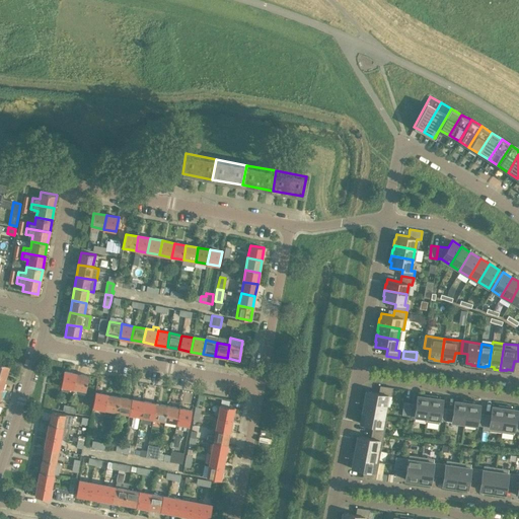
[(0,375),(5,377),(9,365),(0,362),(0,375)]
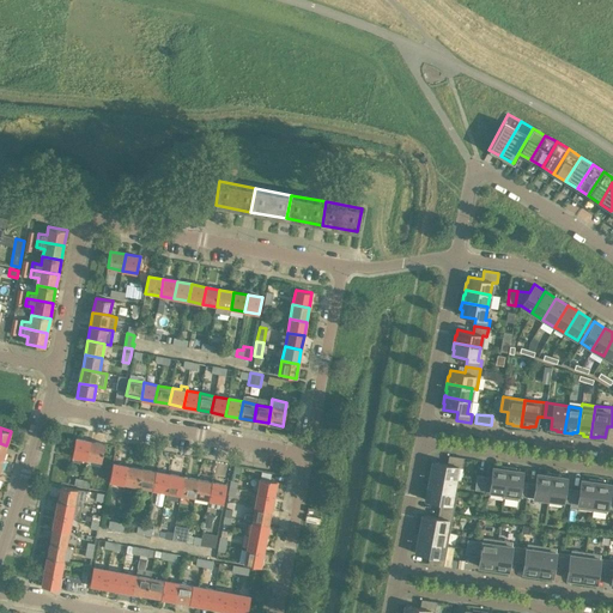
[(86,459),(90,441),(76,438),(72,455),(86,459)]
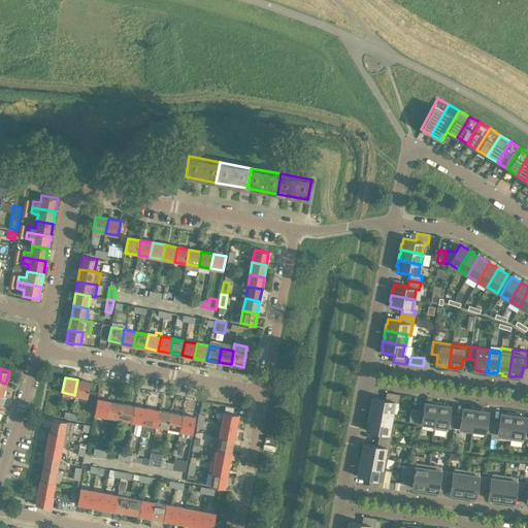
[(90,383),(77,380),(74,395),(88,397),(90,383)]
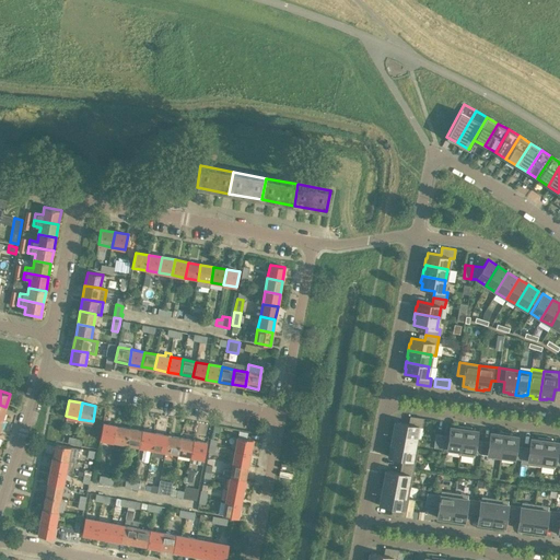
[(422,427),(423,418),(410,416),(409,423),(396,421),(395,427),(394,427),(392,433),(394,433),(416,438),(418,427),(422,427)]
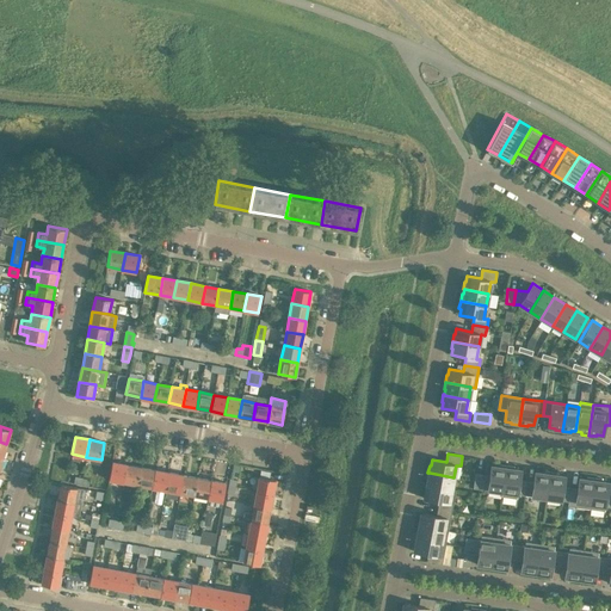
[(123,482),(127,466),(112,462),(110,480),(123,482)]
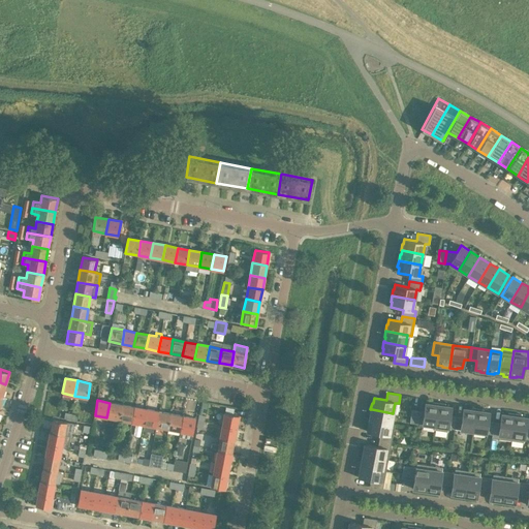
[(416,424),(435,426),(438,403),(431,402),(431,403),(426,403),(424,412),(417,411),(416,424)]
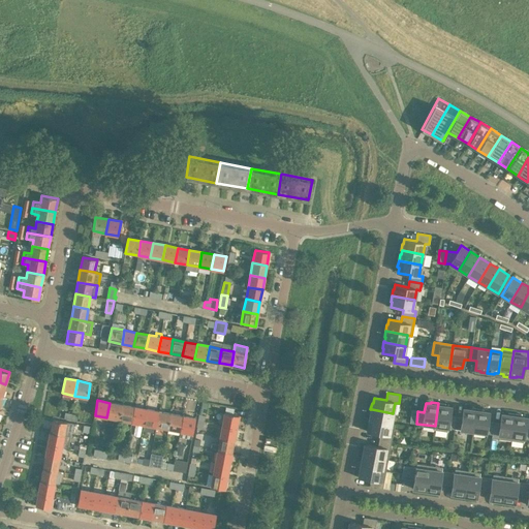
[(119,421),(122,405),(110,403),(106,417),(119,421)]
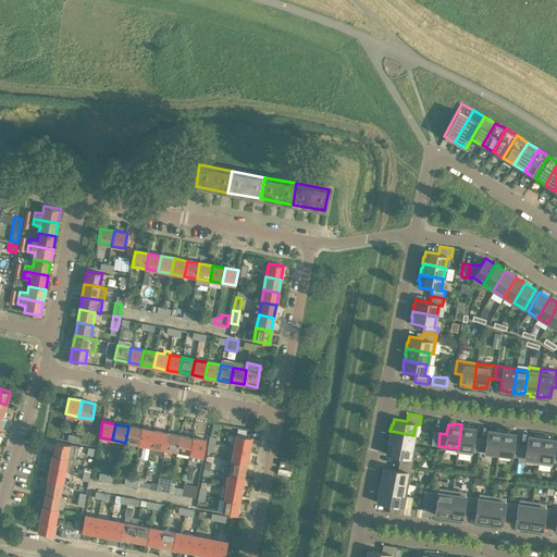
[(469,425),(461,424),(458,448),(457,453),(471,454),(471,450),(478,452),(480,438),(473,437),(474,428),(469,426),(469,425)]
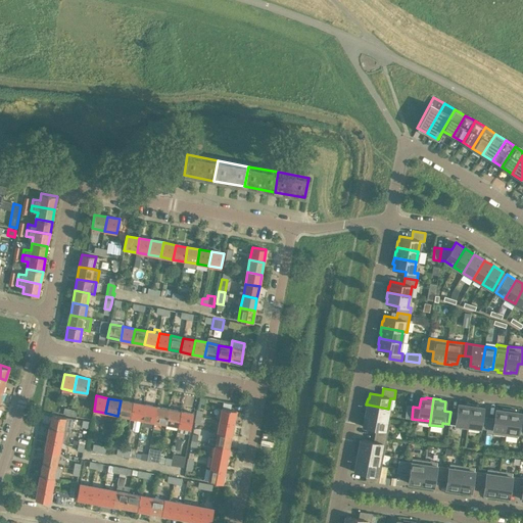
[(130,418),(133,402),(121,400),(117,416),(130,418)]
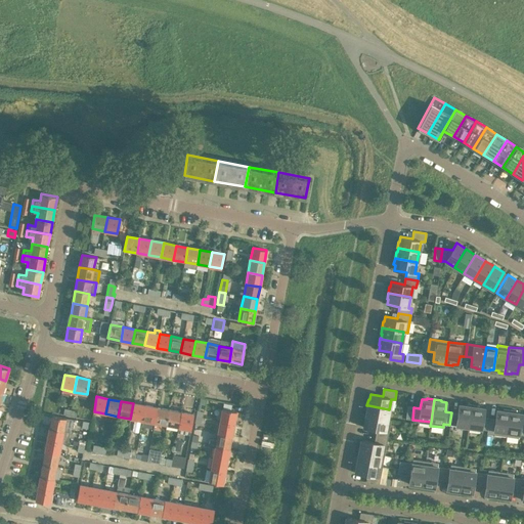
[(142,421),(145,405),(133,403),(130,419),(142,421)]
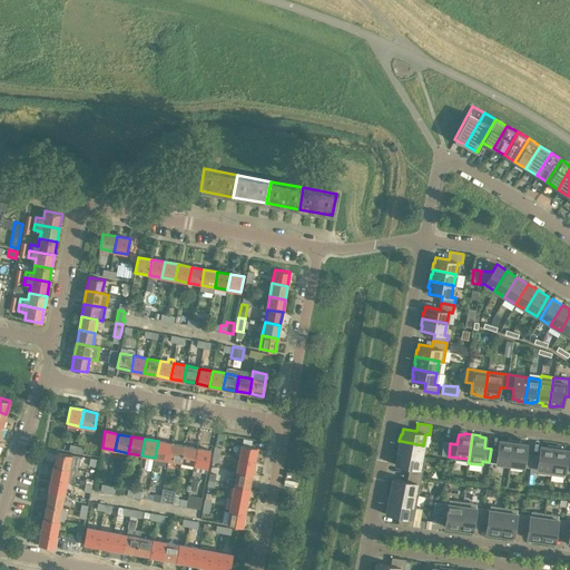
[(489,462),(510,464),(513,440),(505,439),(505,441),(499,440),(498,450),(491,449),(489,462)]
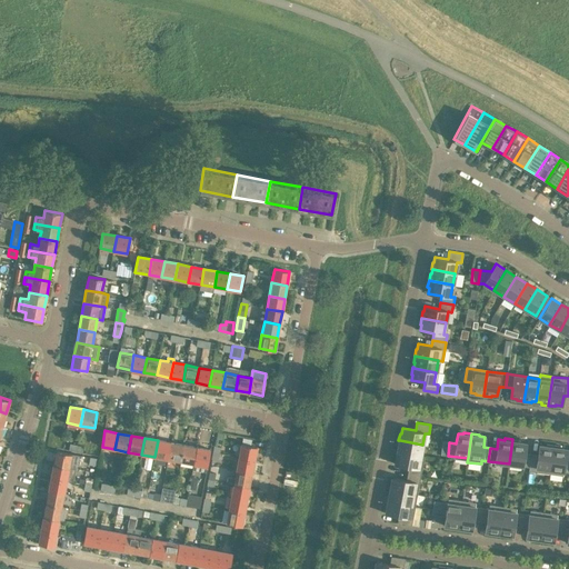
[(509,463),(529,467),(531,453),(525,452),(526,442),(520,442),(520,440),(512,439),(509,463)]
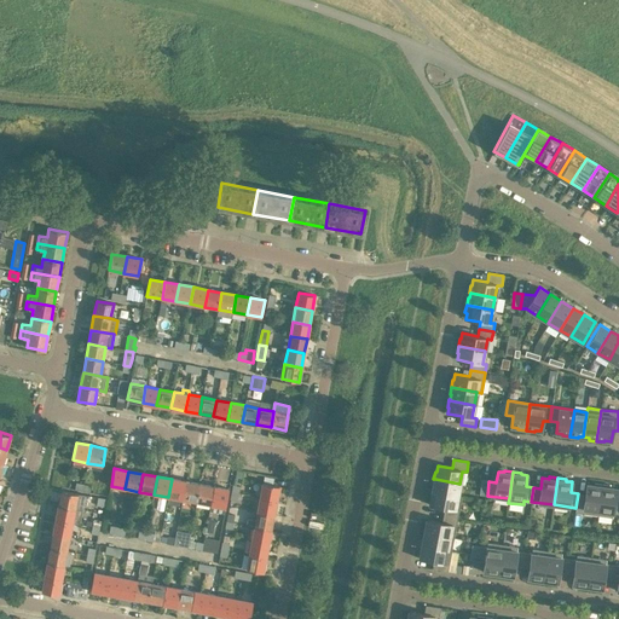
[(183,499),(185,481),(172,479),(168,497),(183,499)]
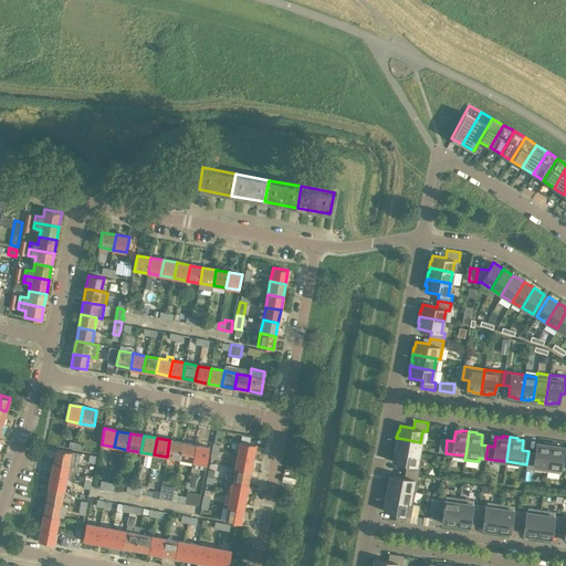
[(396,442),(395,449),(418,454),(420,442),(398,438),(397,443),(396,442)]
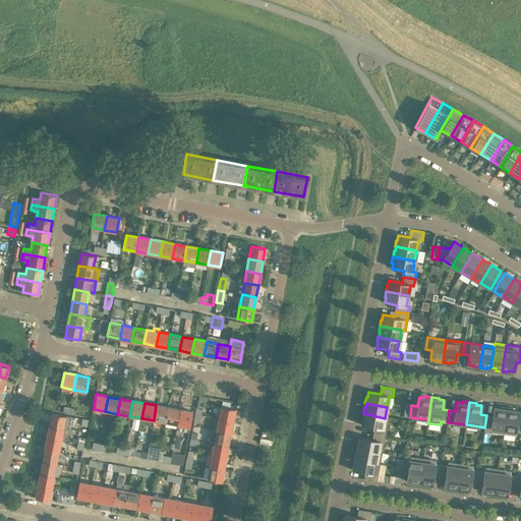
[(165,423),(168,408),(156,405),(154,420),(165,423)]
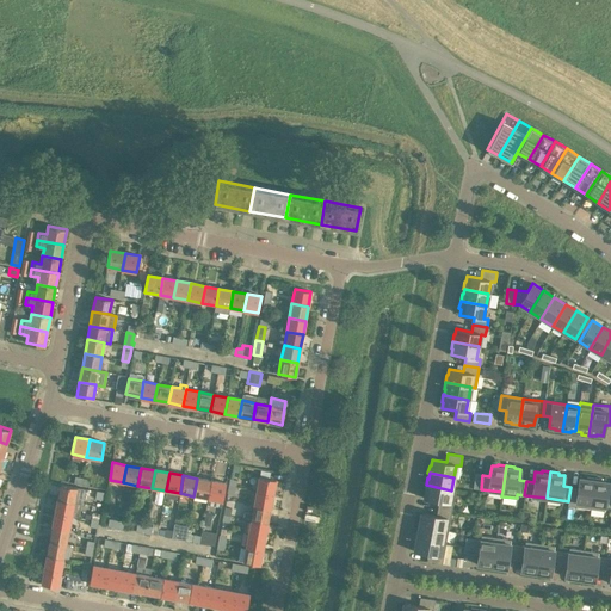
[(568,506),(590,508),(594,477),(586,476),(586,479),(579,477),(578,488),(571,487),(568,501),(568,506)]
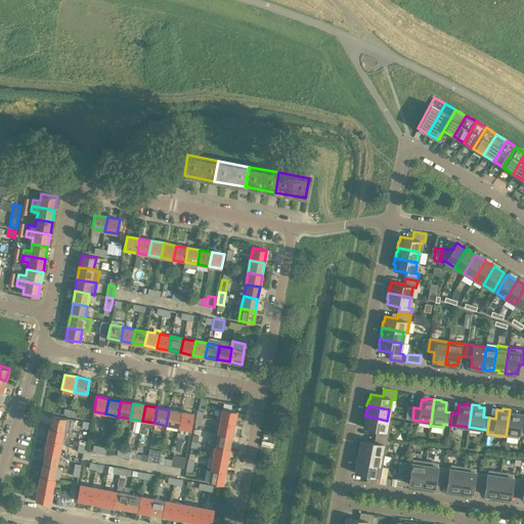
[(222,409),(220,422),(234,424),(236,411),(222,409)]
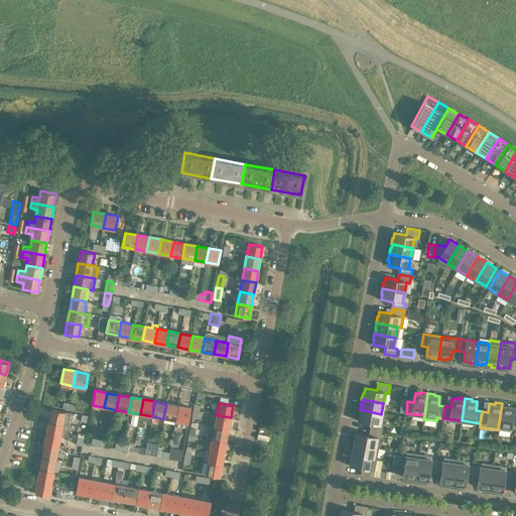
[(509,404),(502,403),(498,429),(510,431),(511,427),(515,428),(515,415),(513,415),(514,407),(508,406),(509,404)]
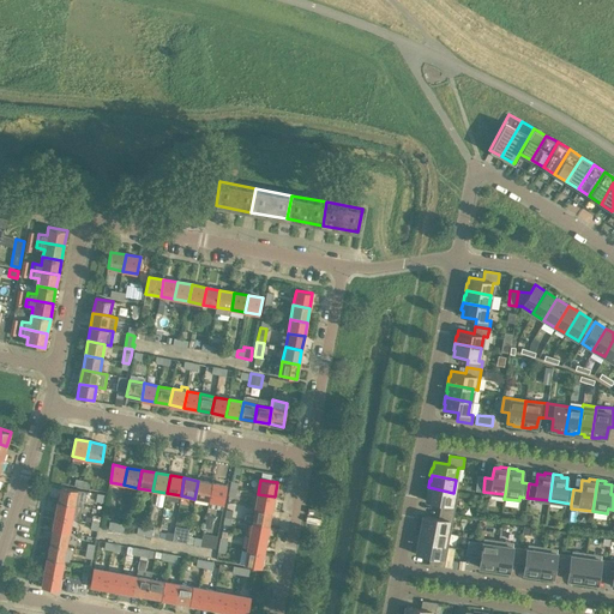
[(209,501),(212,483),(198,481),(194,499),(209,501)]
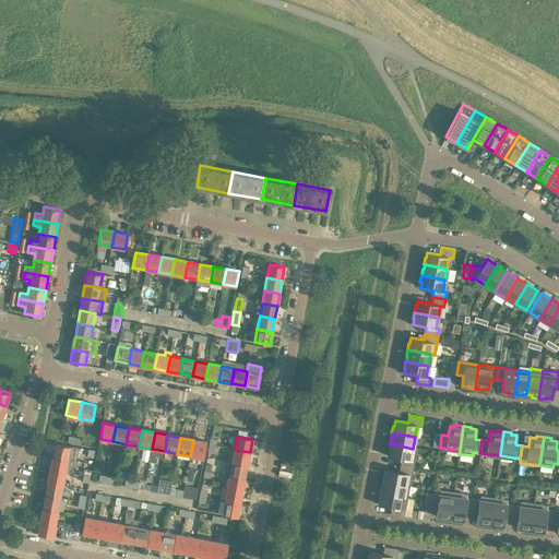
[(203,459),(206,442),(193,440),(190,456),(203,459)]
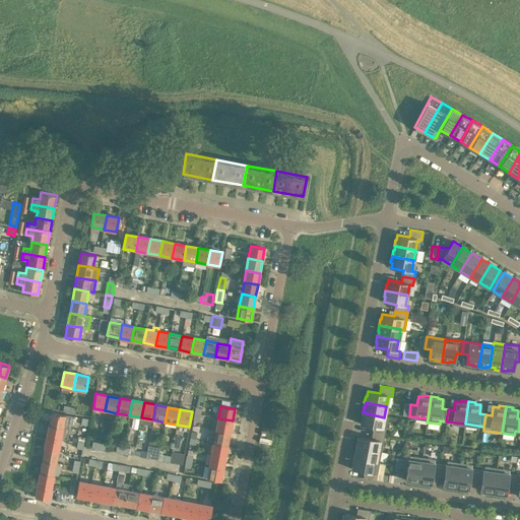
[(51,412),(49,425),(63,428),(63,427),(70,429),(72,416),(51,412)]
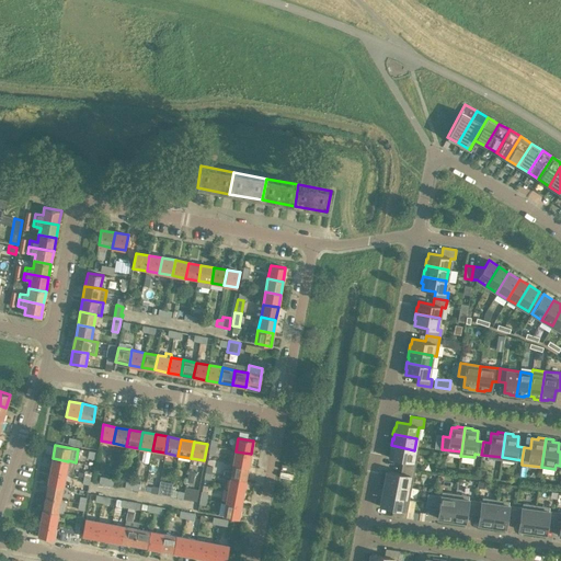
[(403,460),(402,466),(415,469),(419,450),(414,450),(391,445),(389,451),(390,453),(389,458),(403,460)]
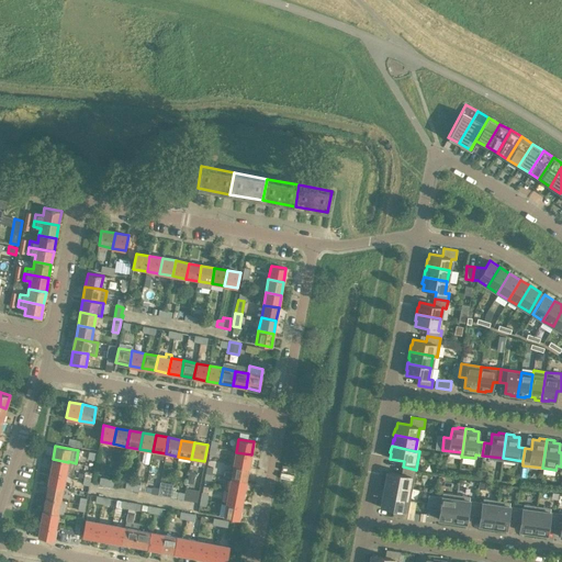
[(234,464),(249,468),(251,454),(236,452),(234,464)]
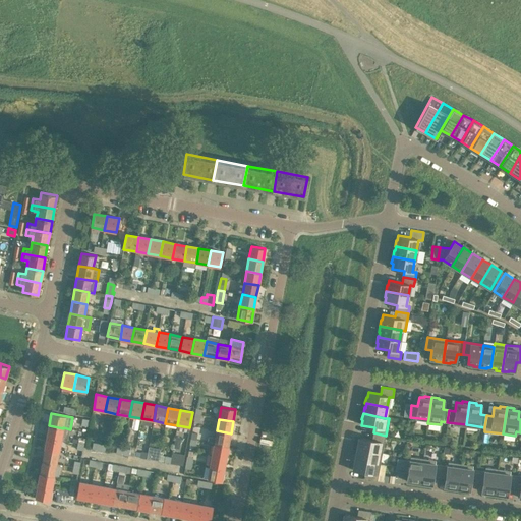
[(47,438),(61,441),(63,428),(49,425),(47,438)]
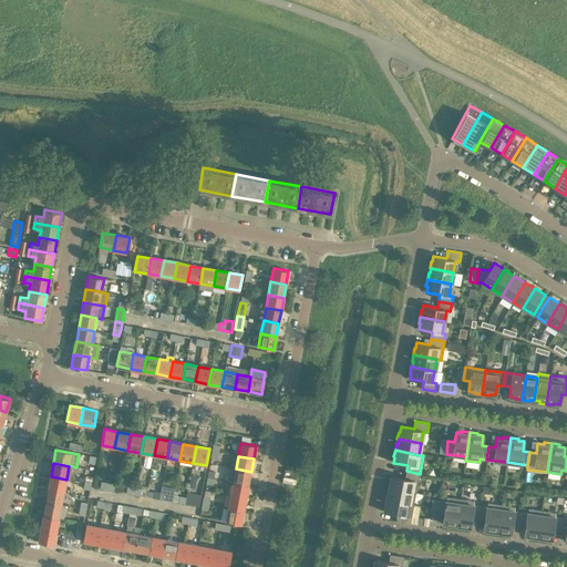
[(233,482),(248,485),(251,472),(236,468),(234,476),(226,474),(225,481),(233,482)]
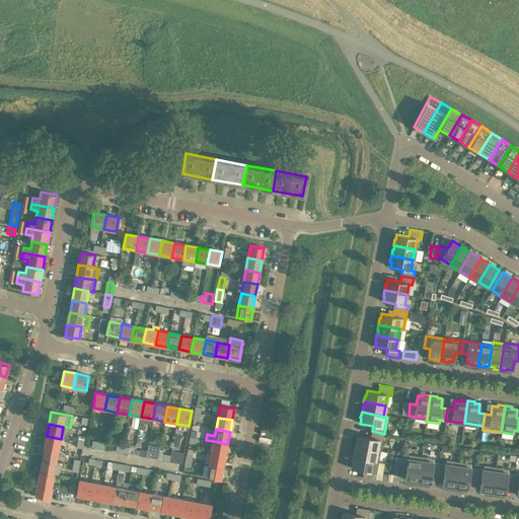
[(380,450),(384,434),(372,431),(371,438),(358,435),(357,440),(356,440),(355,446),(380,450)]
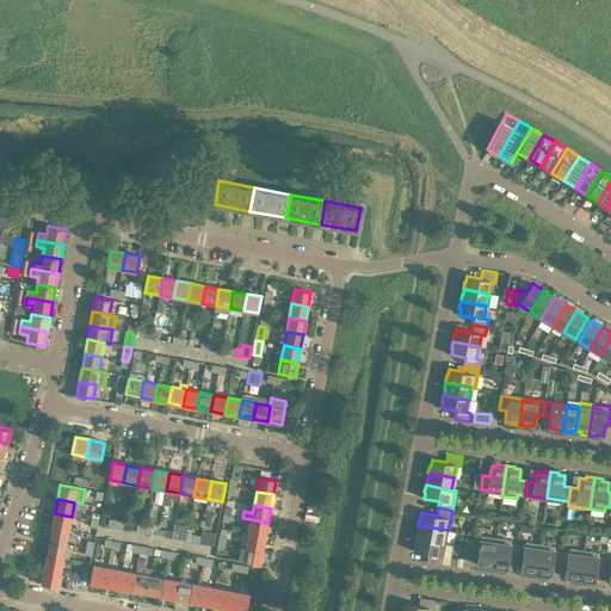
[(53,528),(68,530),(72,517),(55,513),(53,528)]
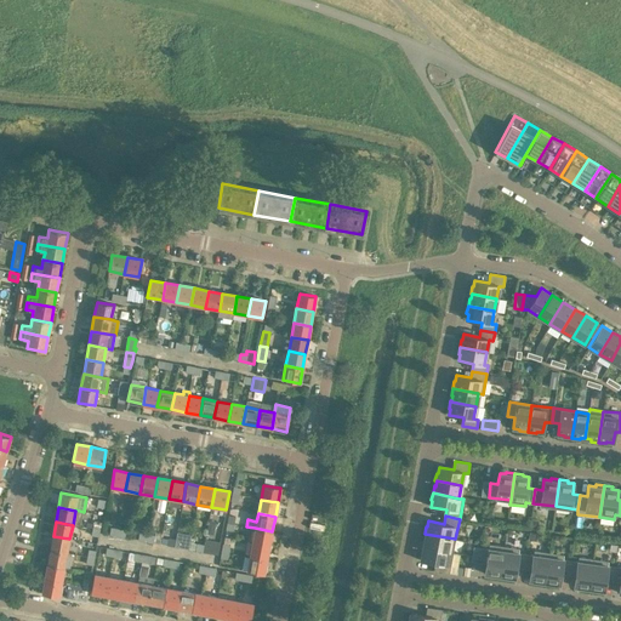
[(252,542),(269,546),(272,531),(255,528),(252,542)]
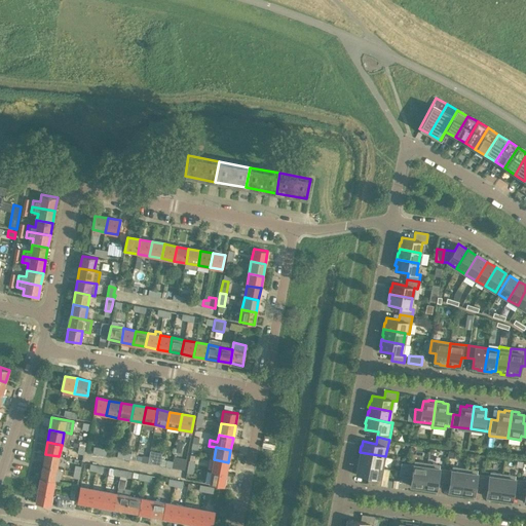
[(360,458),(359,463),(383,467),(385,456),(360,452),(359,458),(360,458)]
